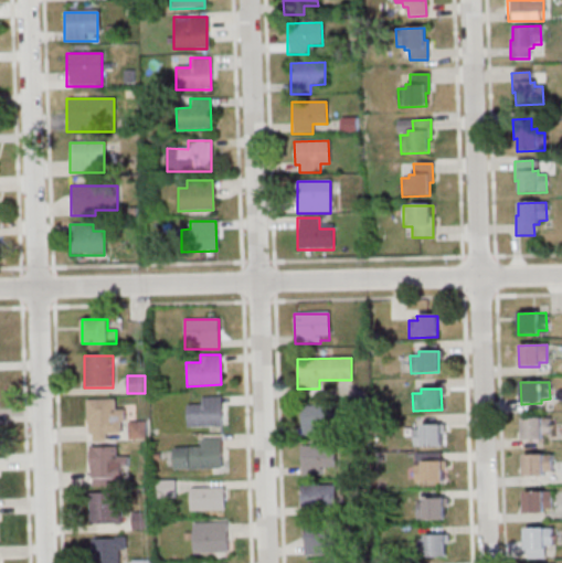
[(200,397),(220,397),(221,428),(187,429),(186,406),(200,405),(200,397)]
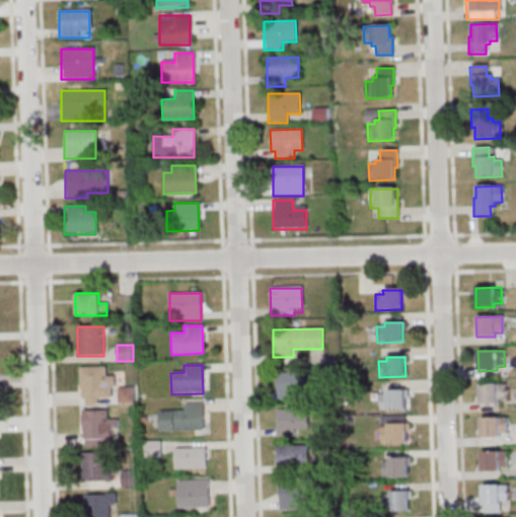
[(101,396),(113,396),(113,376),(108,376),(108,367),(79,367),(80,405),(101,405),(101,396)]
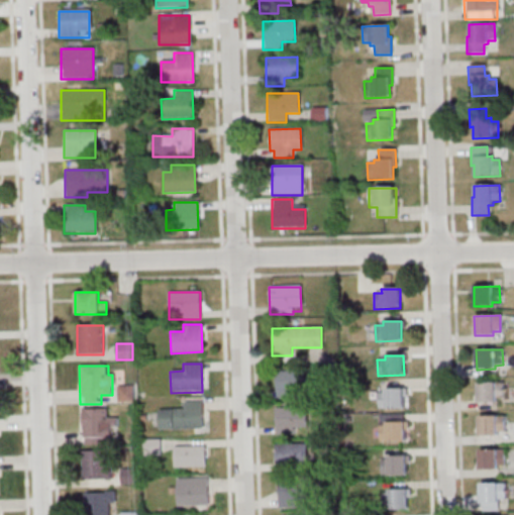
[(307,372),(275,372),(275,399),(307,399),(307,372)]
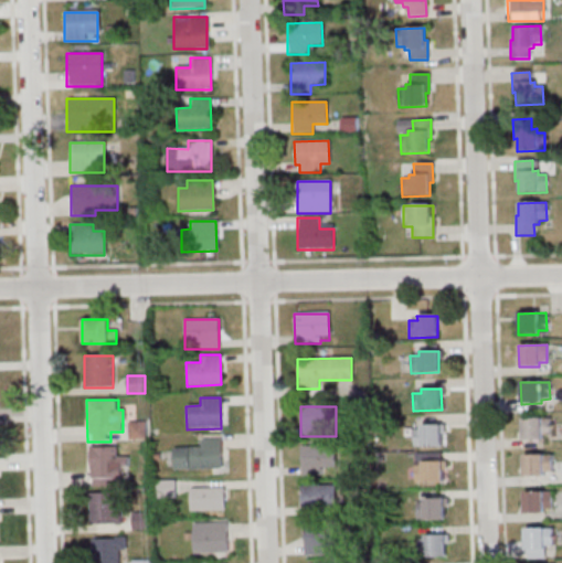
[(522,418),(550,418),(551,435),(542,436),(542,439),(522,441),(522,418)]
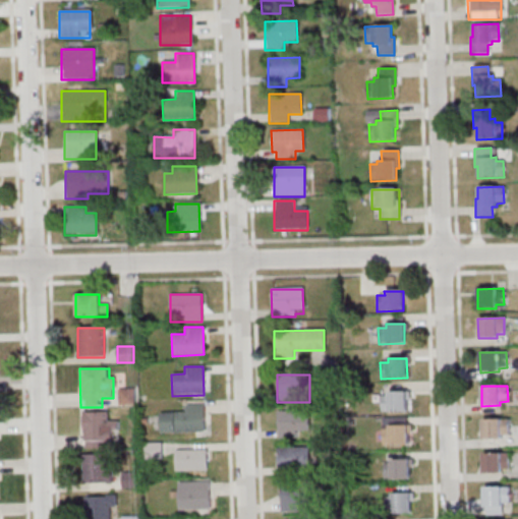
[(133,405),(133,389),(118,389),(118,405),(133,405)]
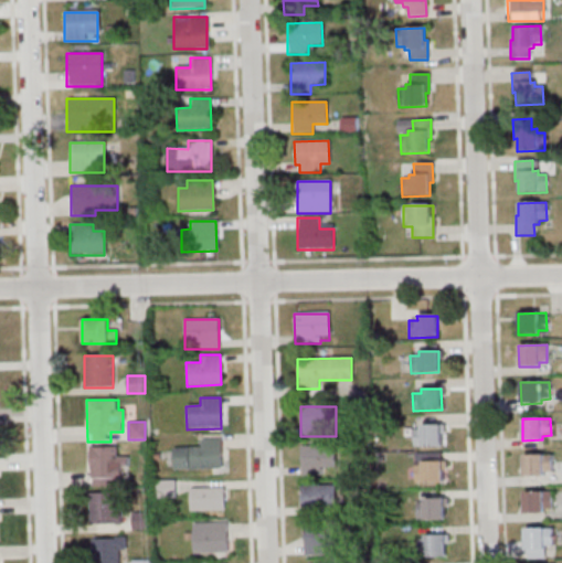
[(442,447),(413,447),(413,429),(421,429),(421,426),(442,425),(442,447)]
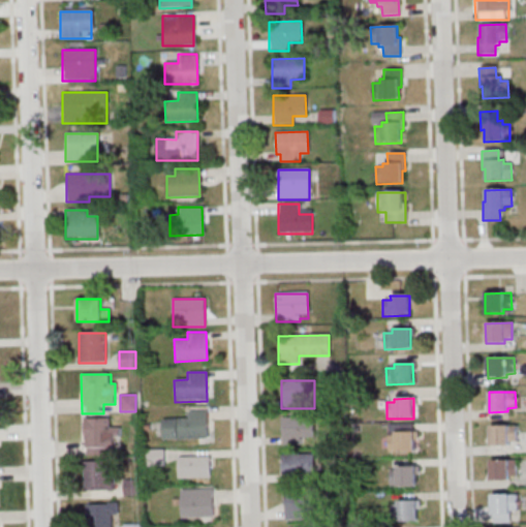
[(187,411),(206,411),(207,439),(162,440),(161,420),(187,419),(187,411)]
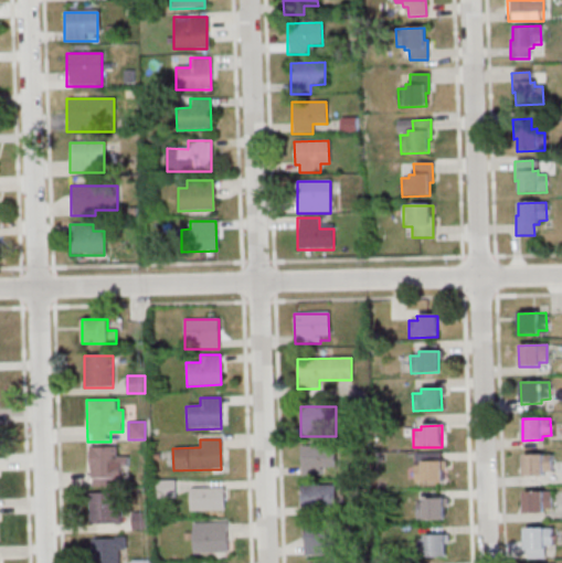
[(300,446),(300,475),(333,475),(333,446),(300,446)]
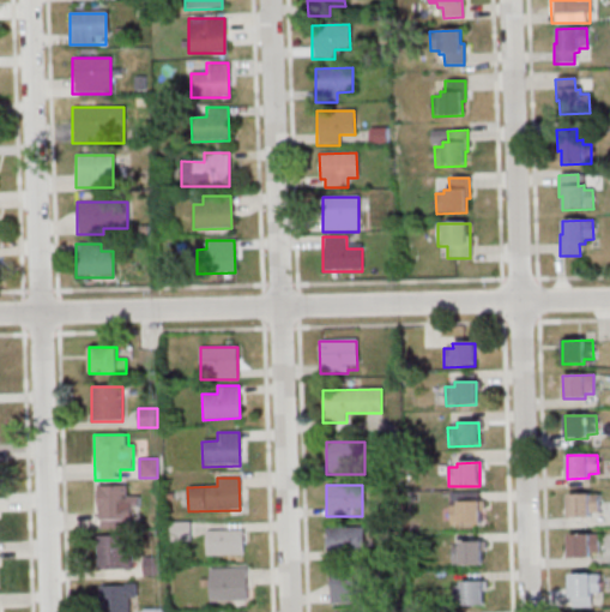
[(126,487),(97,487),(97,529),(134,529),(134,498),(126,498),(126,487)]
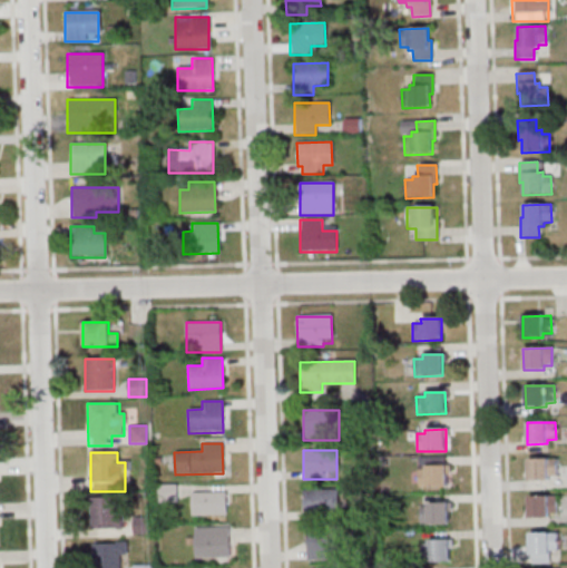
[(447,488),(418,488),(418,458),(443,457),(445,467),(446,466),(447,488)]
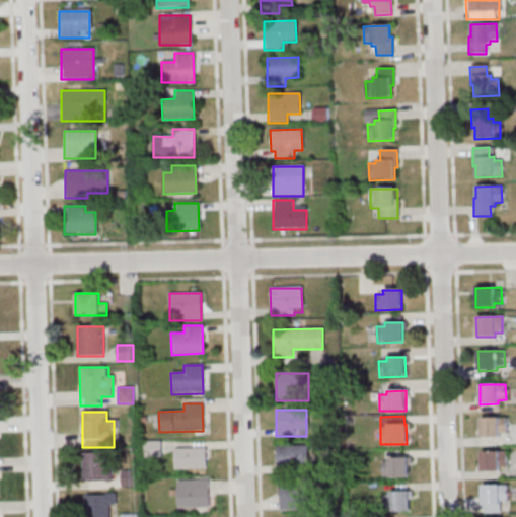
[(481,419),(507,418),(507,434),(500,434),(500,438),(481,438),(481,419)]
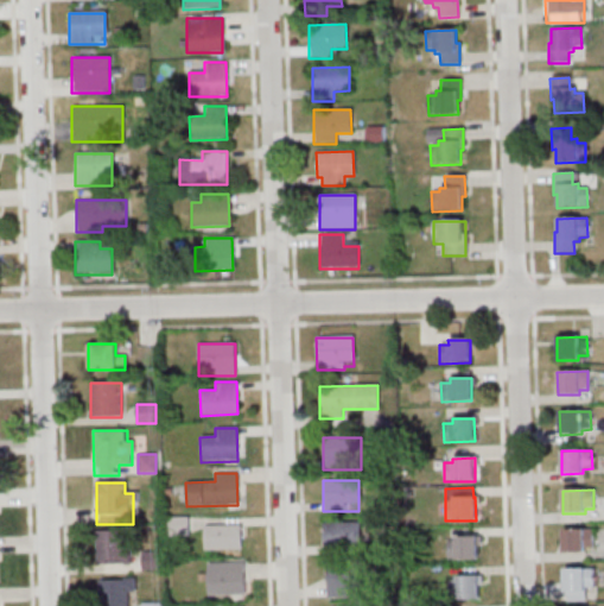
[(169,537),(186,537),(186,518),(169,518),(169,537)]
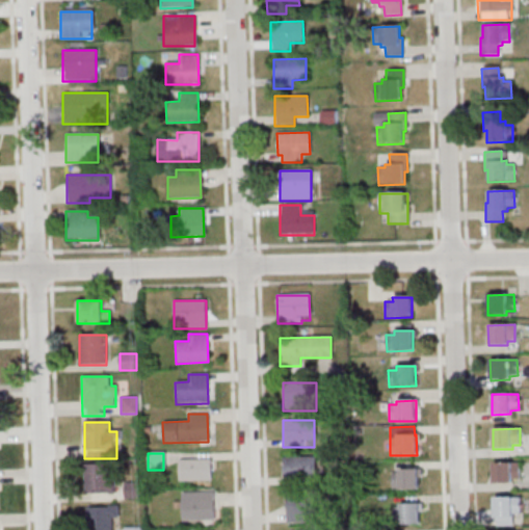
[(314,457),(283,457),(283,483),(314,483),(314,457)]
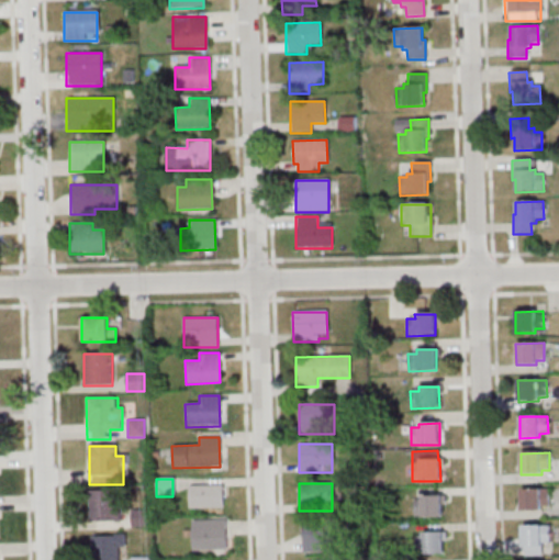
[(188,508),(217,508),(217,486),(188,486),(188,508)]
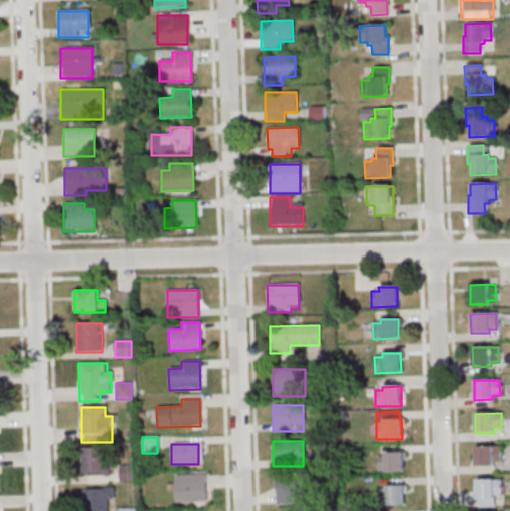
[(475,447),(501,446),(501,462),(493,462),(493,466),(475,466),(475,447)]
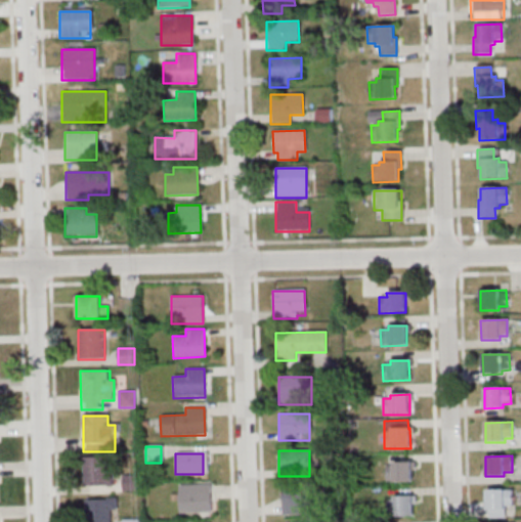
[(111,458),(84,458),(84,487),(111,487),(111,458)]
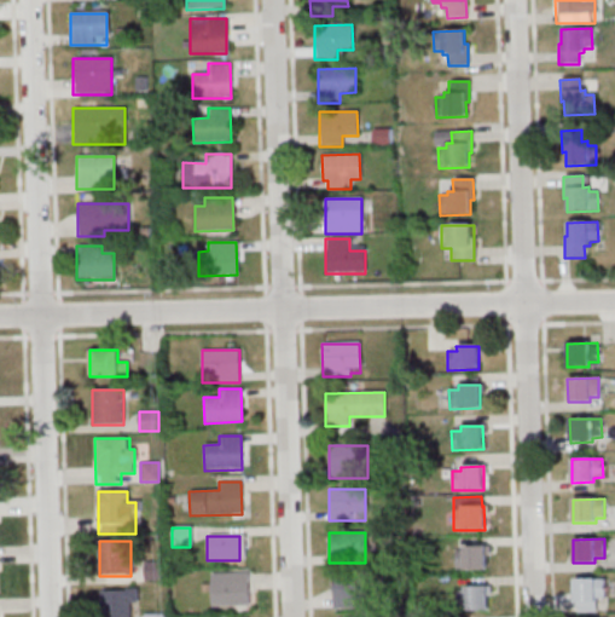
[(487,571),(456,571),(456,552),(464,552),(464,547),(486,547),(487,571)]
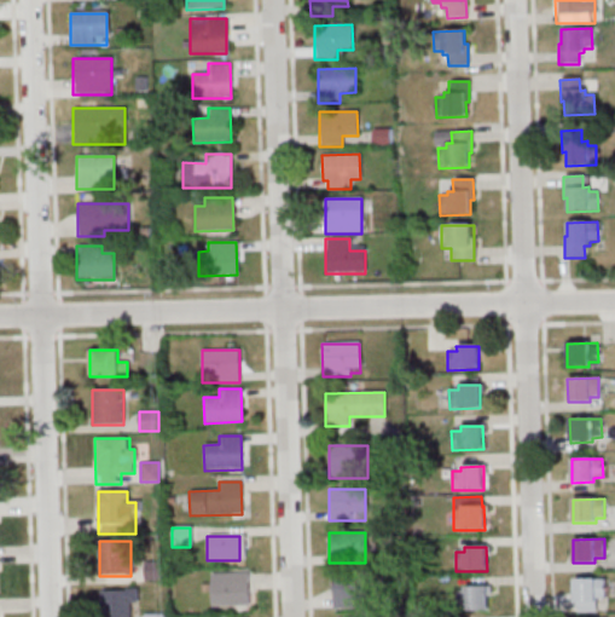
[(248,575),(210,575),(210,607),(248,607),(248,575)]
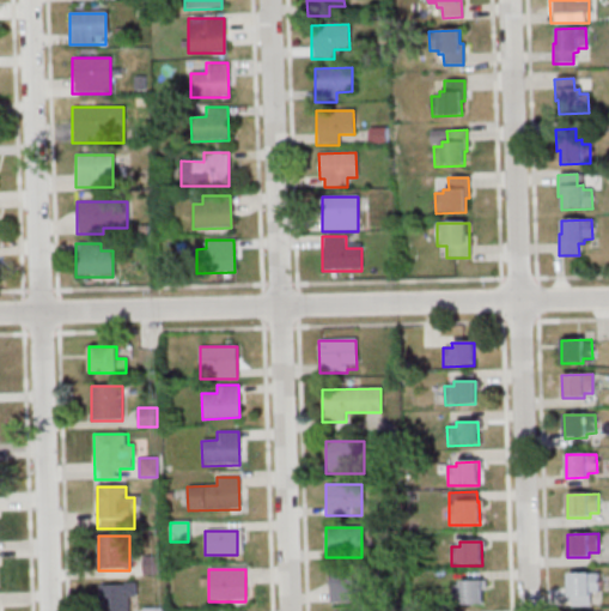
[(329,603),(358,603),(358,570),(329,570),(329,603)]
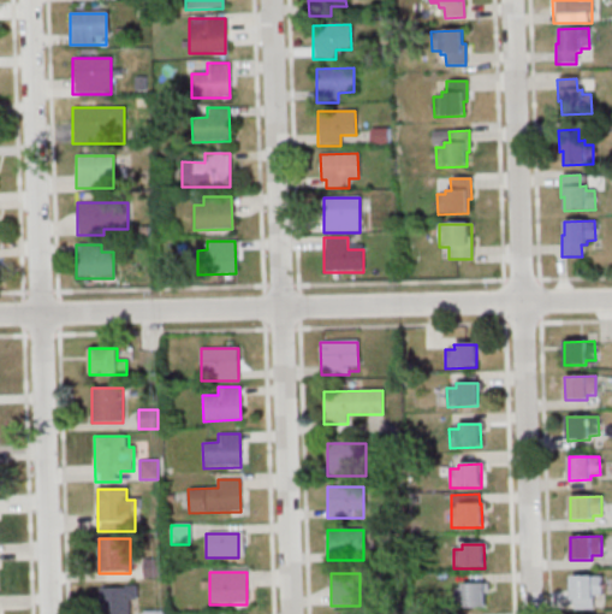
[(571,577),(602,577),(602,596),(594,596),(594,600),(572,601),(571,577)]
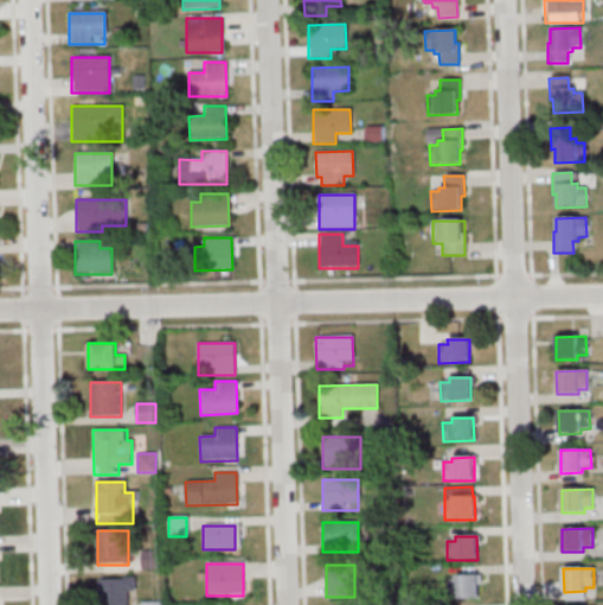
[(479,599),(448,599),(448,580),(456,580),(456,575),(478,575),(479,599)]
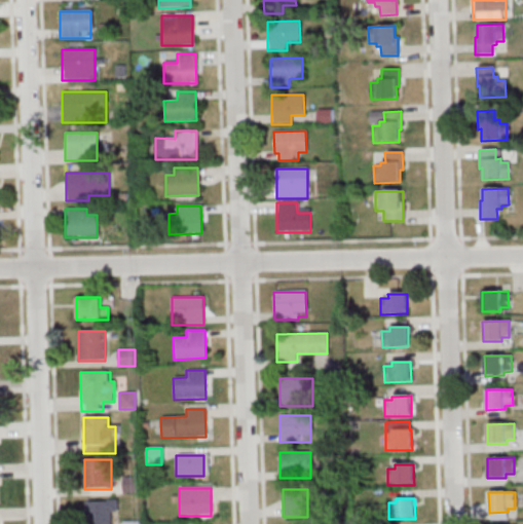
[(86,500),(85,523),(108,523),(108,518),(115,518),(115,500),(86,500)]
